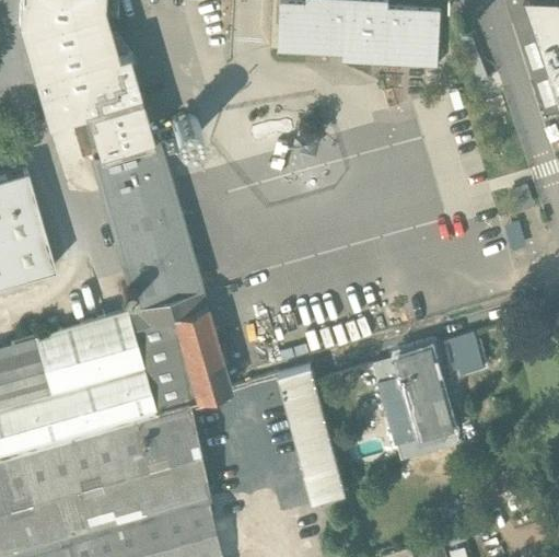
[(88,113),(140,96),(128,54),(117,57),(102,6),(102,0),(19,0),(19,23),(48,125),(70,117),(88,113)]
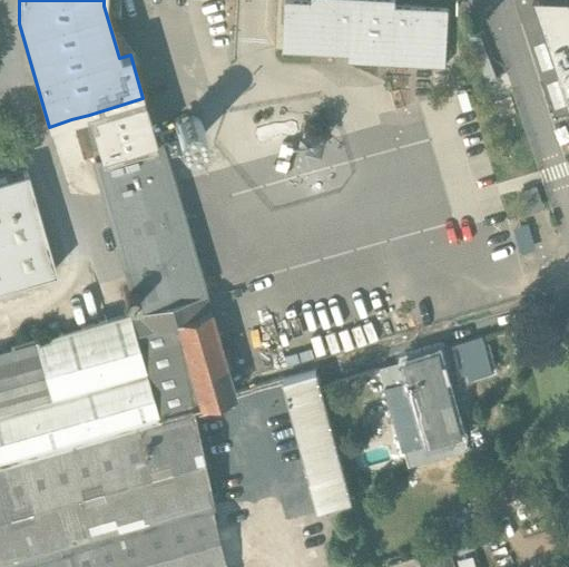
[(313,0),(313,6),(286,3),(284,55),(351,58),(350,65),(447,69),(449,12),(396,9),(396,2),(349,0),(313,0)]
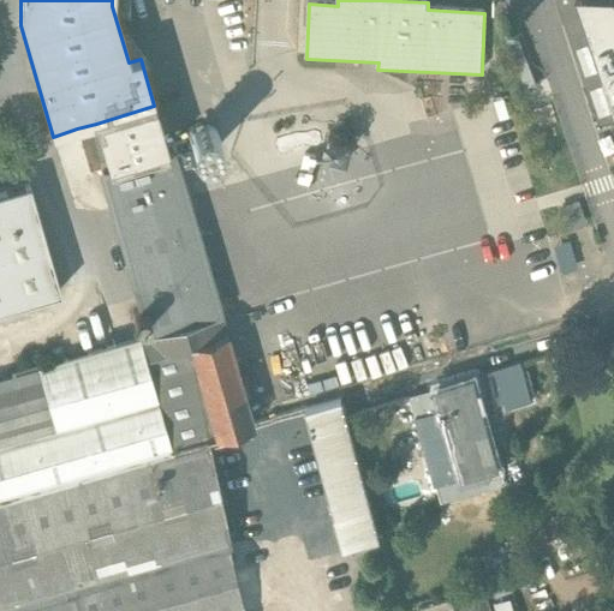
[(613,3),(577,1),(613,113),(613,3)]
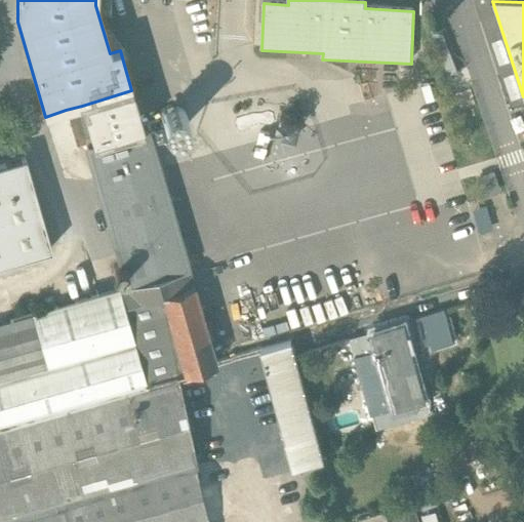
[(93,148),(144,132),(131,90),(82,106),(93,148)]
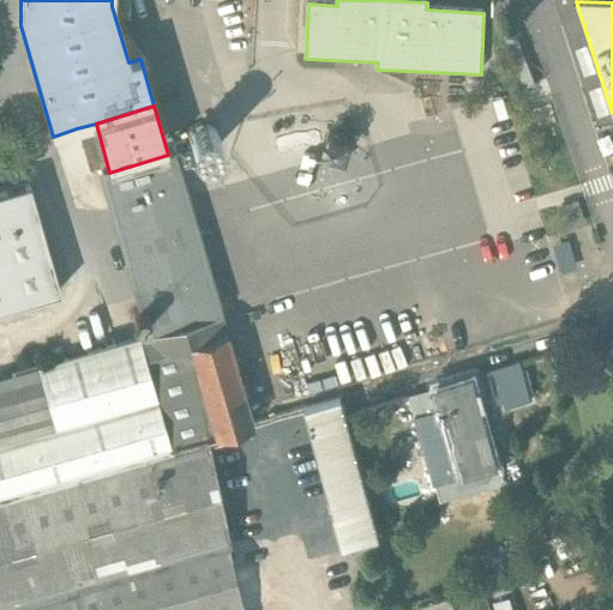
[(102,175),(109,173),(96,124),(77,128),(90,175),(101,173),(102,175)]
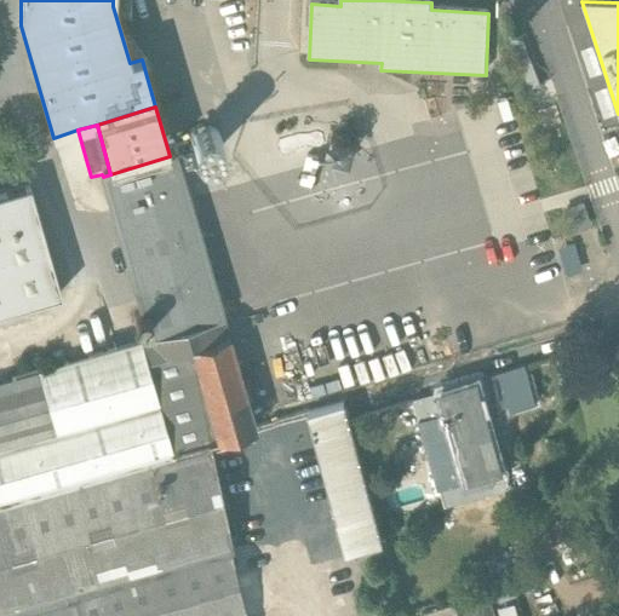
[(199,163),(204,163),(208,162),(212,160),(216,156),(217,151),(217,147),(216,142),(213,138),(210,136),(205,133),(200,133),(195,134),(191,138),(189,142),(187,145),(187,150),(188,155),(189,156),(190,159),(195,162),(199,163)]
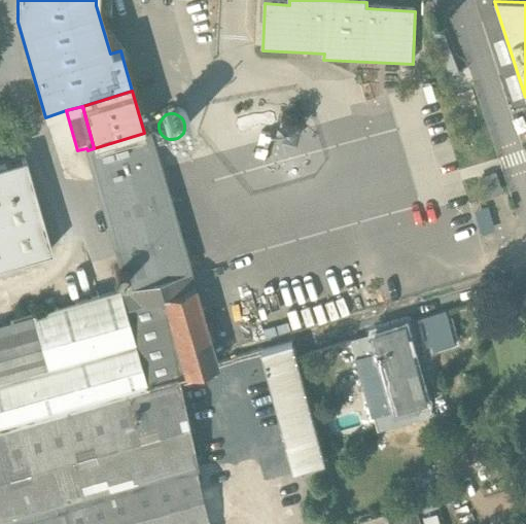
[(96,152),(151,136),(149,132),(144,133),(94,148),(96,152)]
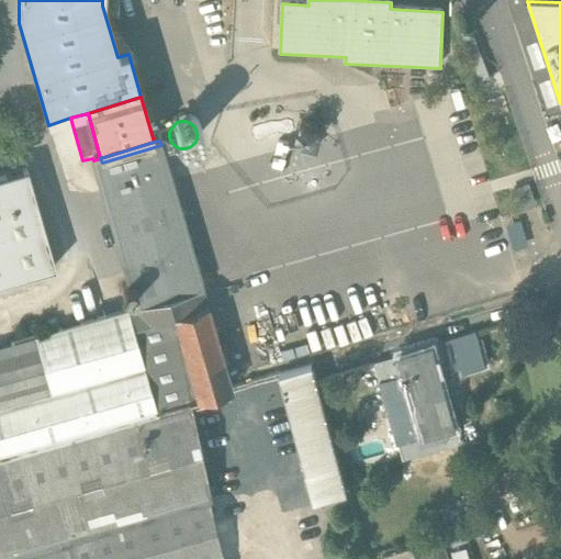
[(130,314),(157,414),(187,404),(231,392),(186,232),(165,157),(180,153),(186,148),(184,148),(180,148),(177,147),(172,144),(171,142),(161,145),(102,163),(94,165),(131,287),(132,287),(133,287),(135,288),(136,288),(137,289),(138,291),(138,292),(138,293),(138,295),(137,297),(136,298),(135,299),(134,299),(137,312),(130,314)]
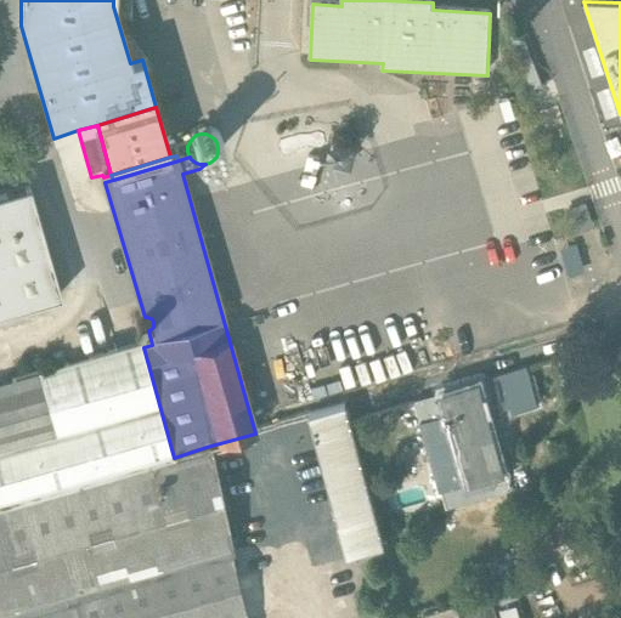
[(0,316),(61,299),(30,190),(0,197),(0,316)]
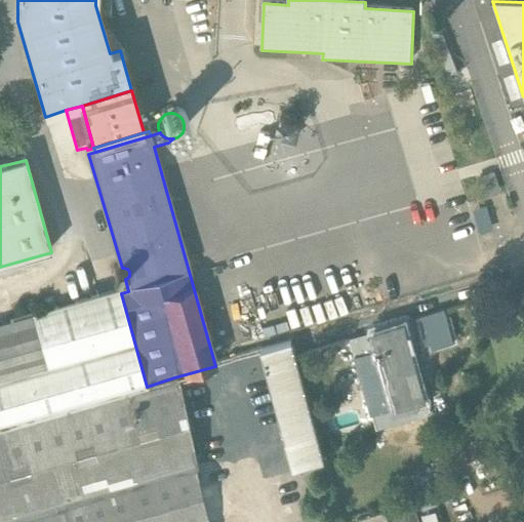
[(123,279),(125,279),(126,279),(127,278),(128,277),(129,276),(129,274),(129,273),(129,272),(128,270),(127,269),(126,269),(124,268),(123,268),(122,268),(120,269),(119,270),(119,271),(118,272),(118,274),(118,275),(119,276),(120,278),(121,278),(122,279),(123,279)]
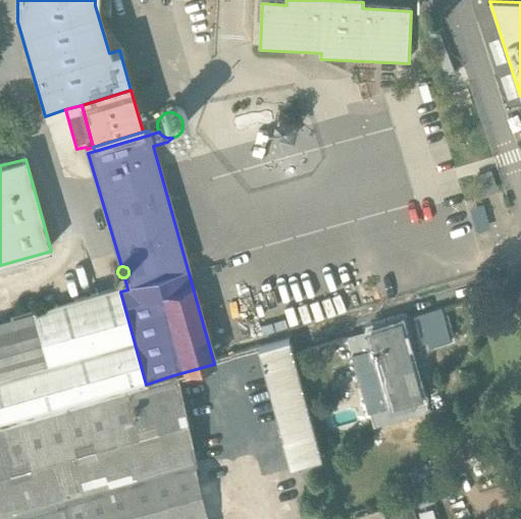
[(205,518),(193,467),(173,375),(146,384),(120,292),(0,325),(0,518),(205,518)]
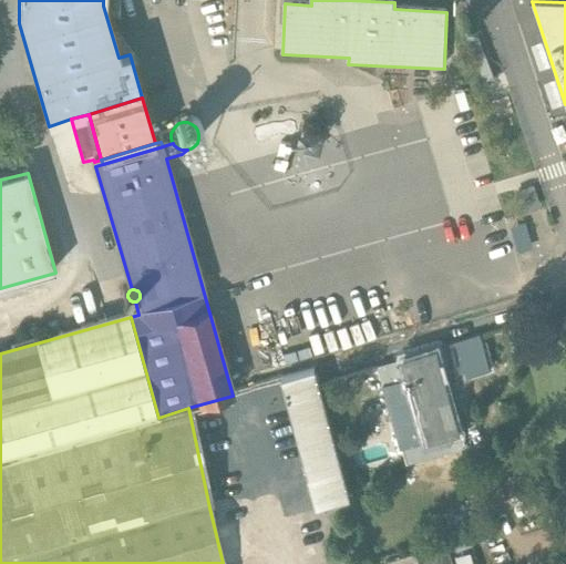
[(407,468),(463,451),(445,388),(489,376),(479,341),(404,362),(404,363),(410,382),(395,387),(384,390),(392,419),(418,411),(426,442),(422,444),(420,437),(400,443),(407,468)]
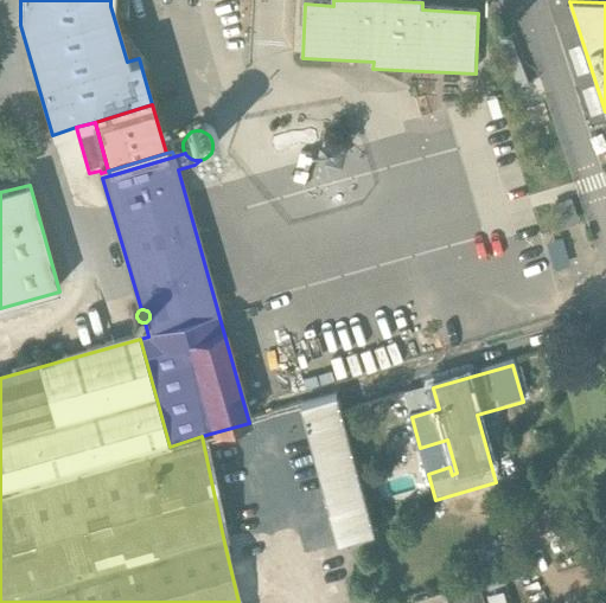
[(439,409),(433,389),(418,393),(423,414),(439,409)]
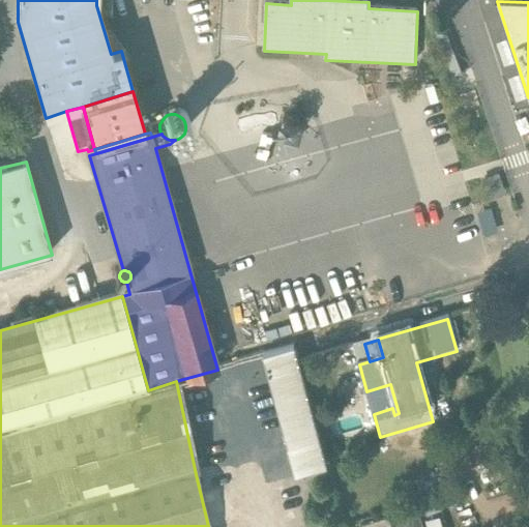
[(327,468),(294,349),(263,357),(297,476),(306,473),(307,477),(319,474),(318,470),(327,468)]
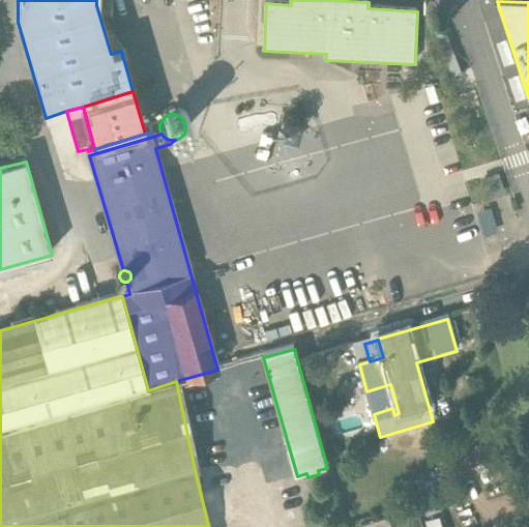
[(421,526),(417,511),(393,519),(395,526),(421,526)]
